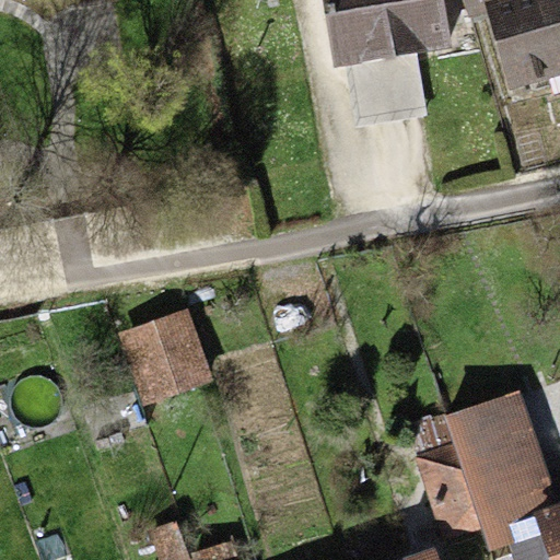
[(442,0),(322,0),(333,69),(346,67),(356,126),(424,115),(416,55),(451,49),(442,0)]
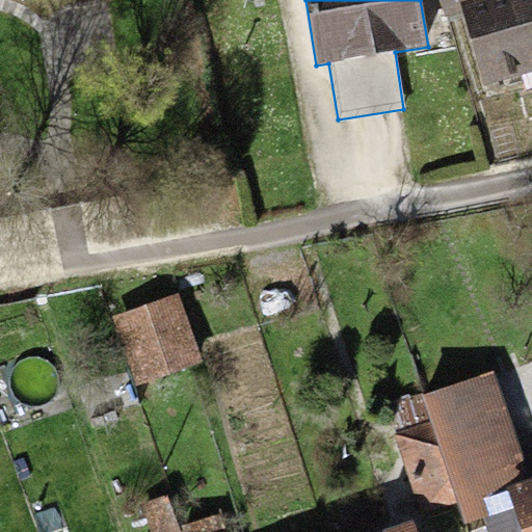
[(531,72),(531,0),(439,0),(445,20),(464,15),(483,85),(531,72)]
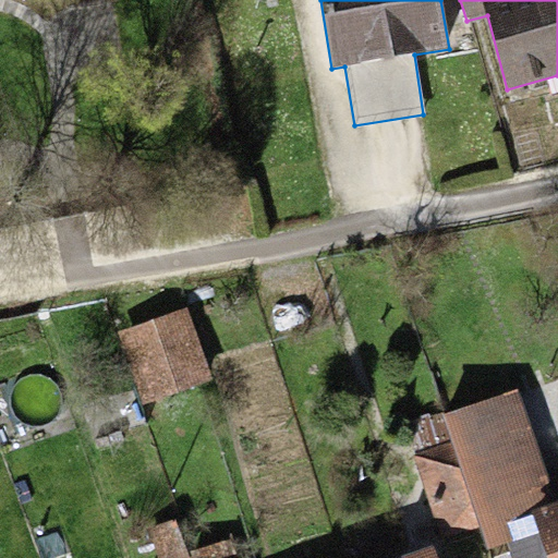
[(189,308),(117,331),(141,404),(211,381),(189,308)]
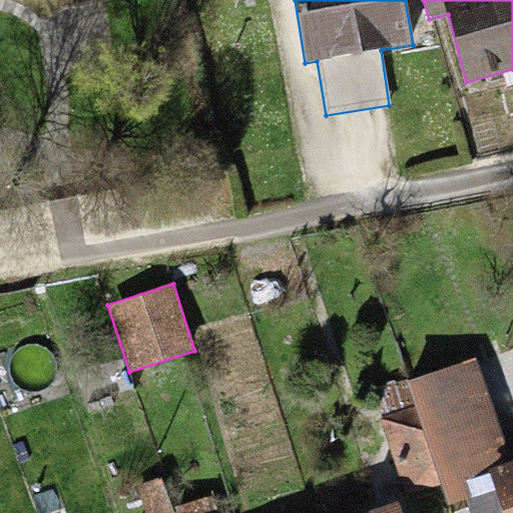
[(485,469),(510,460),(476,359),(403,383),(411,406),(378,418),(404,495),(440,483),(448,504),(492,489),(485,469)]
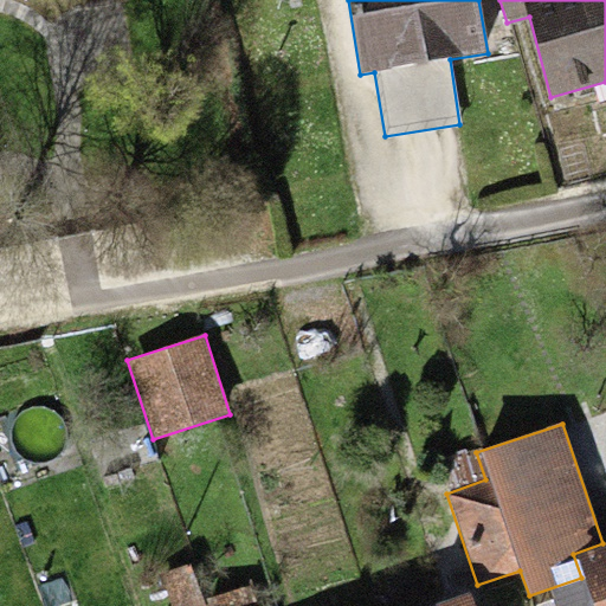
[(605,605),(605,546),(577,556),(594,605),(605,605)]
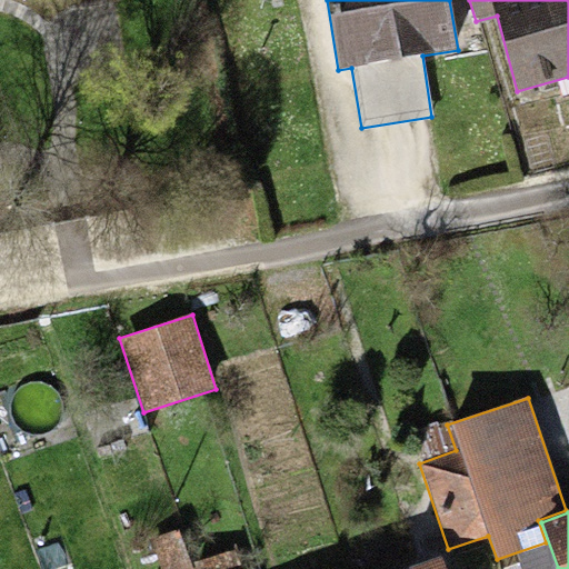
[(193,568),(181,528),(151,538),(160,568),(193,568)]
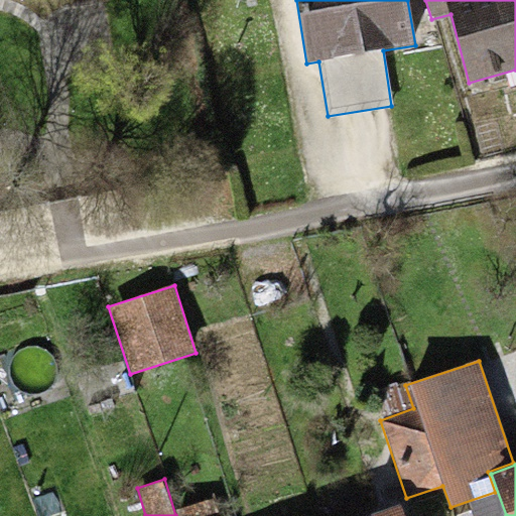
[(403,515),(400,506),(371,515),(403,515)]
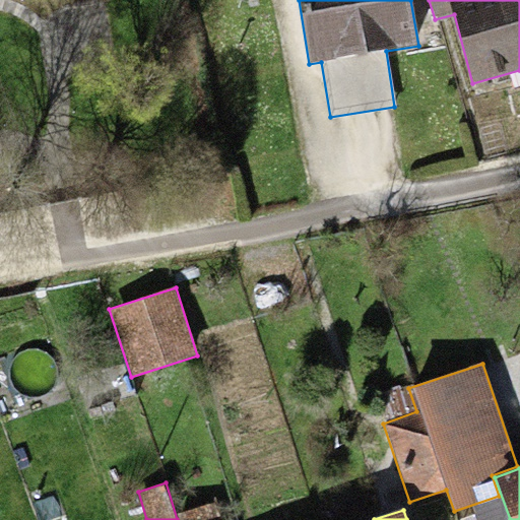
All buildings are outlined.
